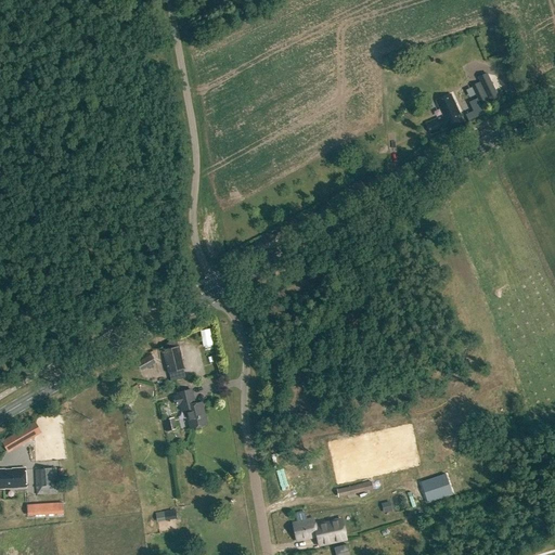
[(499,98),(487,74),(477,78),(489,102),(499,98)]
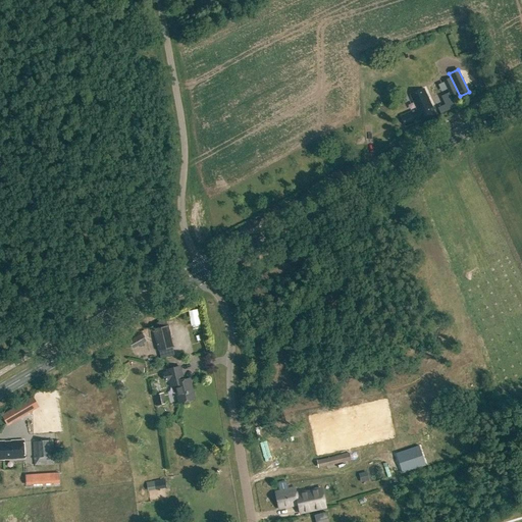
[(420,119),(422,122),(436,116),(427,97),(423,89),(409,95),(413,103),(414,103),(417,109),(401,116),(405,126),(420,119)]
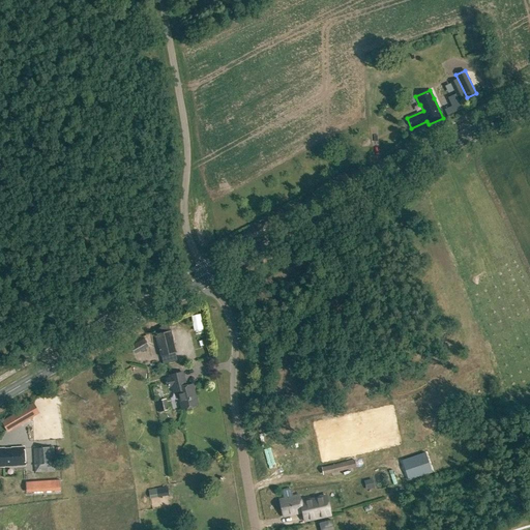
[(170,331),(153,335),(159,357),(175,353),(170,331)]
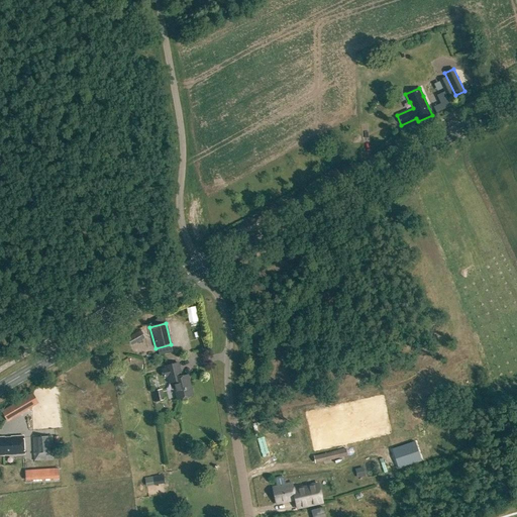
[(173,382),(177,399),(192,395),(188,375),(181,377),(178,364),(166,367),(170,383),(173,382)]
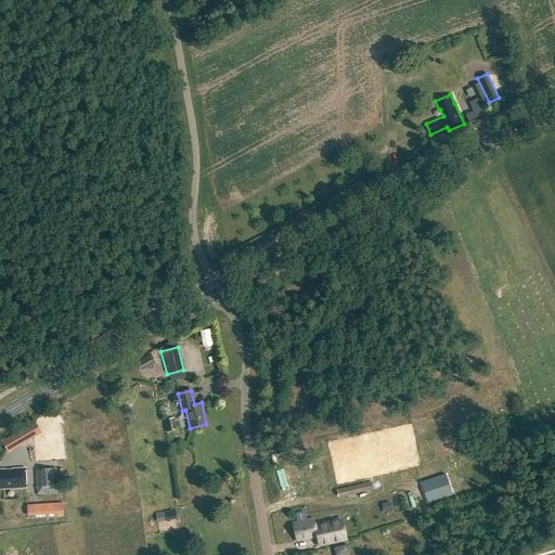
[(35,435),(29,426),(11,437),(16,446),(35,435)]
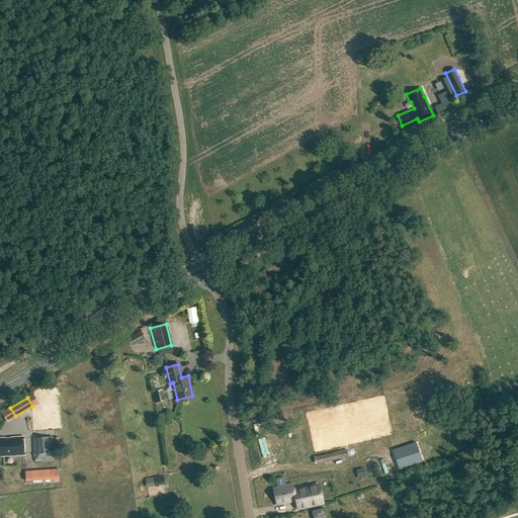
[(0,455),(24,454),(23,437),(11,437),(11,439),(4,440),(4,438),(0,438),(0,455)]
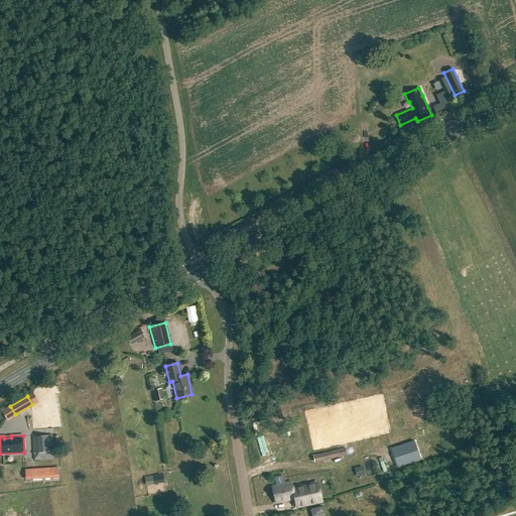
[(51,435),(31,436),(33,461),(53,460),(51,435)]
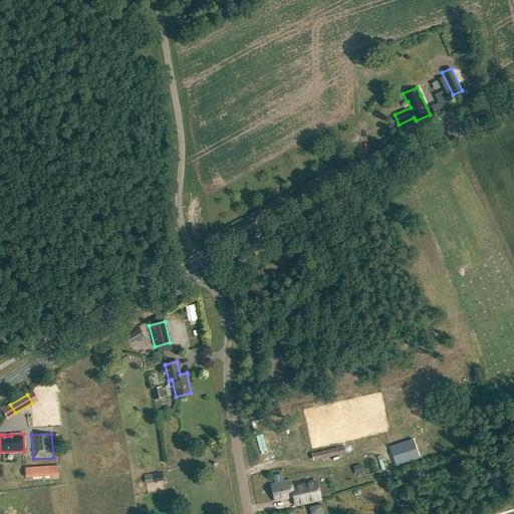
[(31,468),(32,477),(58,476),(58,466),(31,468)]
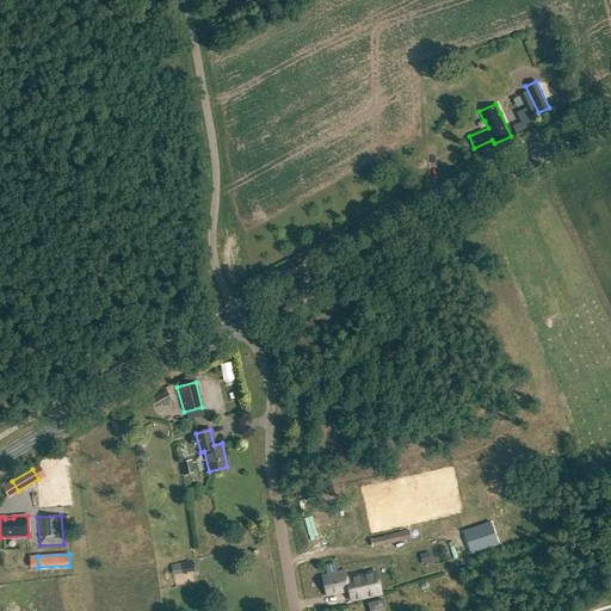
[(172,566),(173,574),(191,572),(195,571),(193,562),(172,566)]
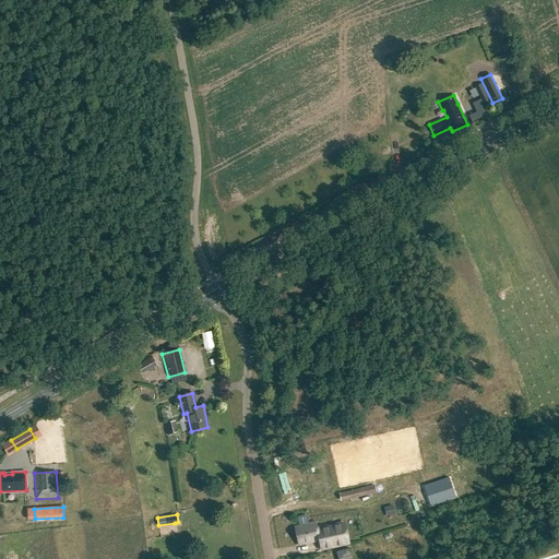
[(318,540),(319,550),(347,544),(343,524),(318,530),(316,522),(295,527),(298,545),(318,540)]
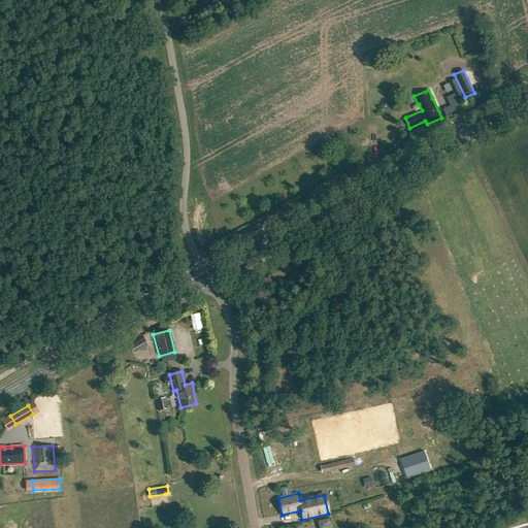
[(332,527),(330,518),(318,522),(319,527),(332,527)]
